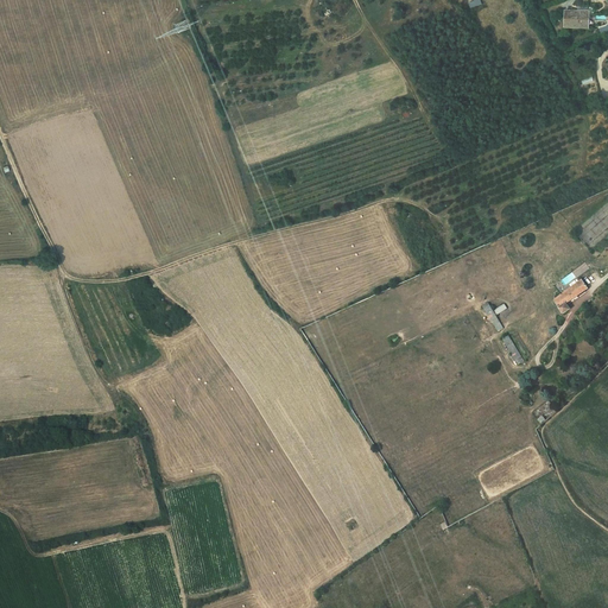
[(575,14),(575,11),(565,10),(565,25),(589,26),(589,14),(575,14)]
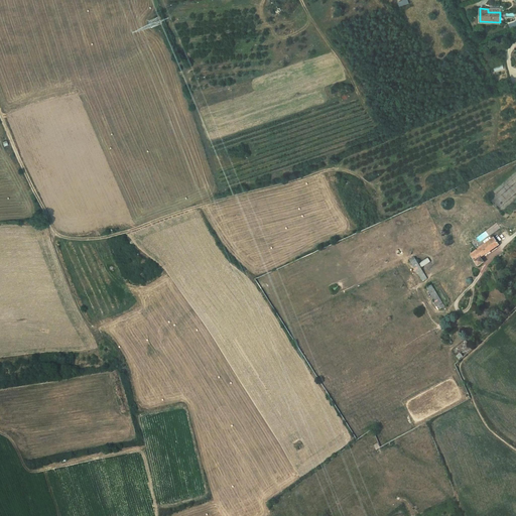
[(515,19),(507,24),(510,29),(515,26),(515,19)]
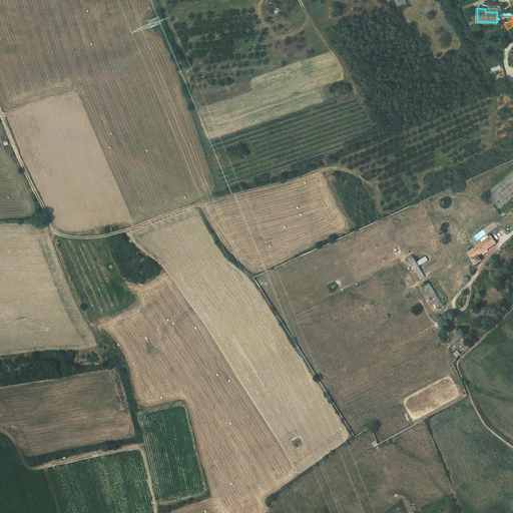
[(467,254),(474,266),(480,263),(477,258),(496,244),(490,237),(467,254)]
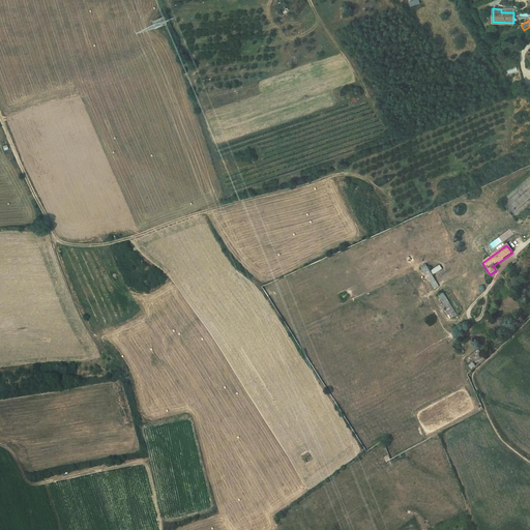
[(434,286),(439,284),(424,261),(420,264),(434,286)]
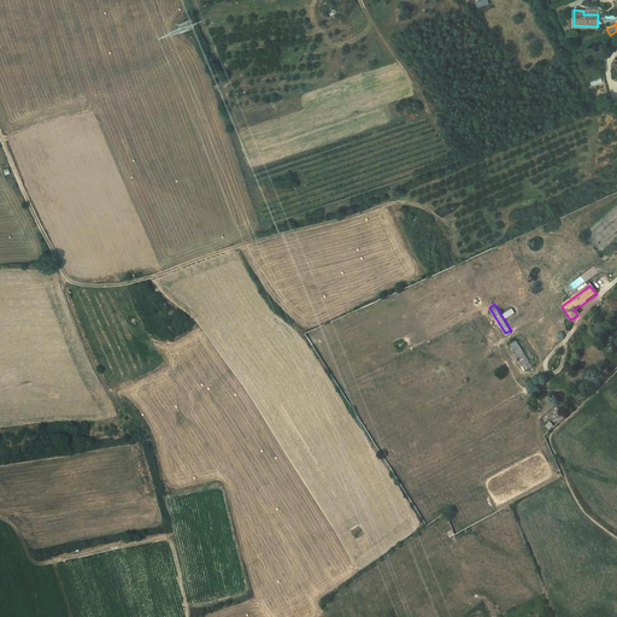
[(512,309),(503,315),(505,319),(516,313),(512,309)]
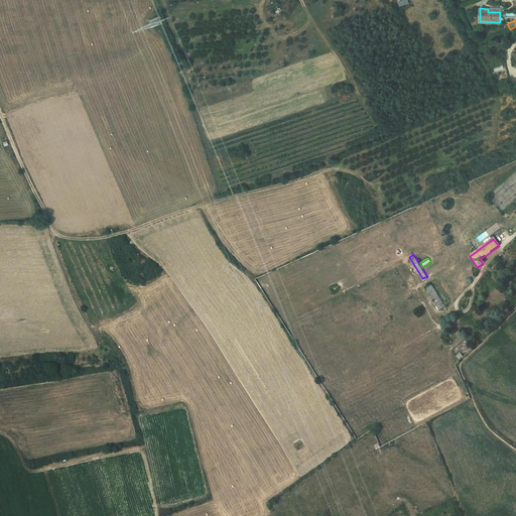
[(428,287),(436,306),(442,304),(434,284),(428,287)]
